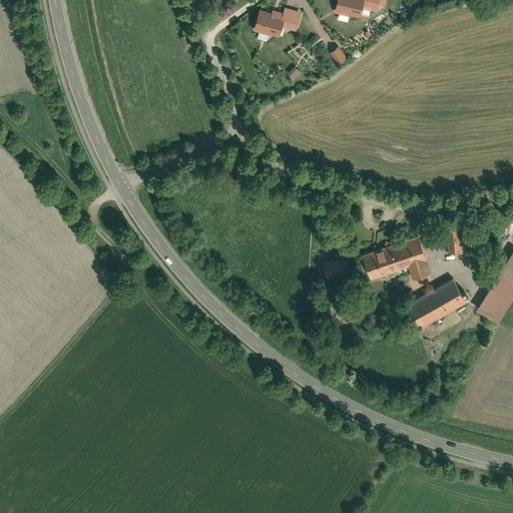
[(337,0),(335,10),(358,15),(360,5),(378,9),(379,0),(337,0)]
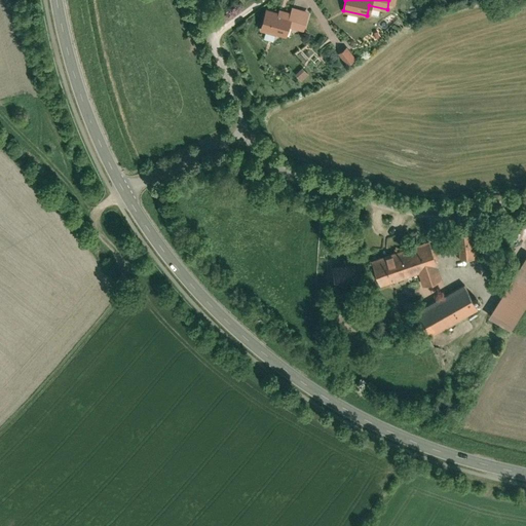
[(265,8),(259,30),(286,37),(289,27),(304,31),(309,10),(290,5),(289,11),(277,8),(276,11),(265,8)]
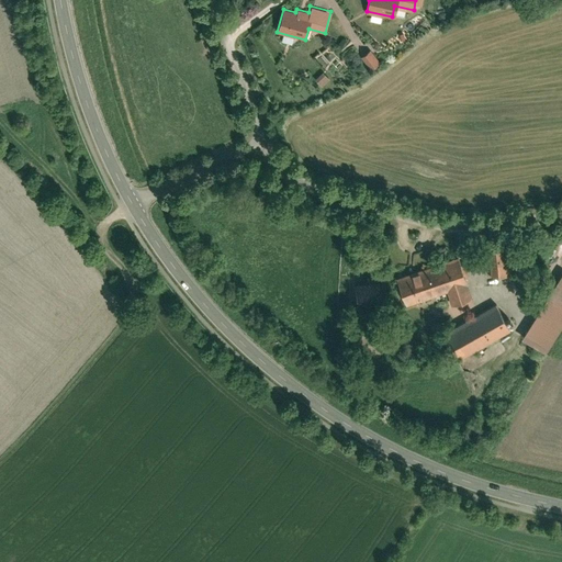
[(368,48),(358,55),(369,69),(379,62),(368,48)]
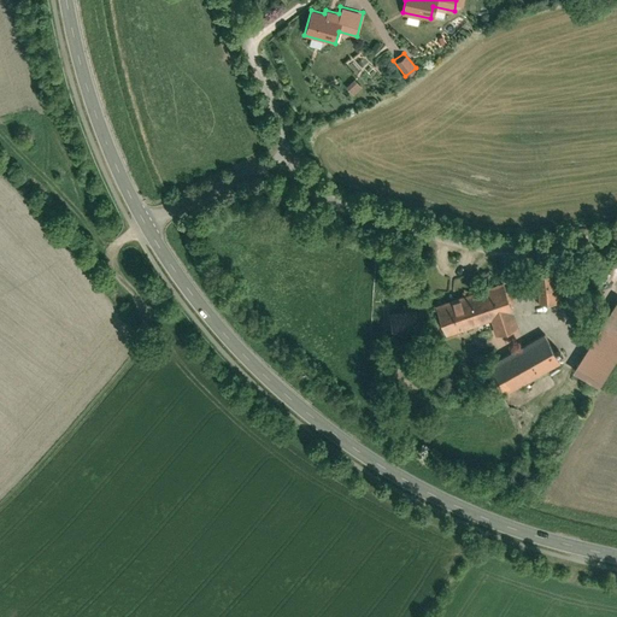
[(354,94),(363,86),(354,77),(345,86),(354,94)]
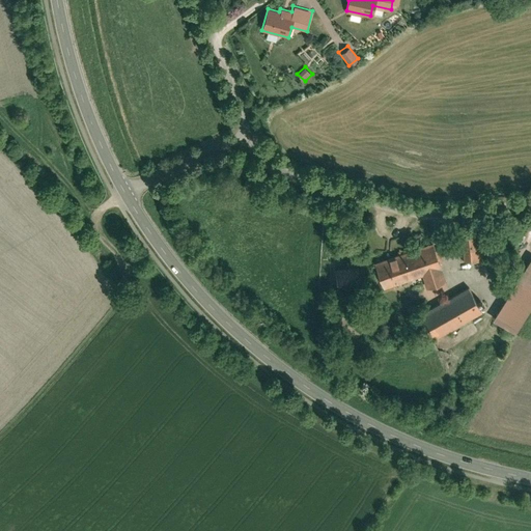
[(459,231),(462,261),(479,259),(477,229),(459,231)]
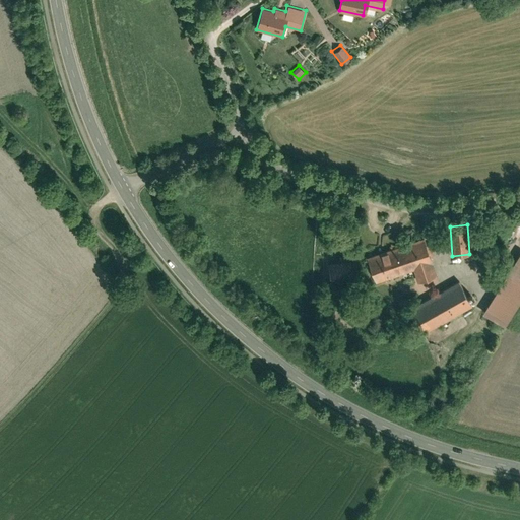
[(365,258),(373,283),(412,270),(416,282),(439,275),(426,238),(365,258)]
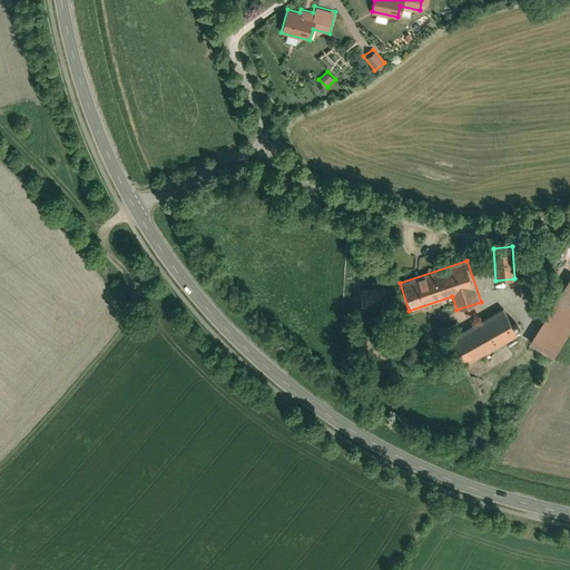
[(569,277),(529,343),(554,359),(569,333),(569,277)]
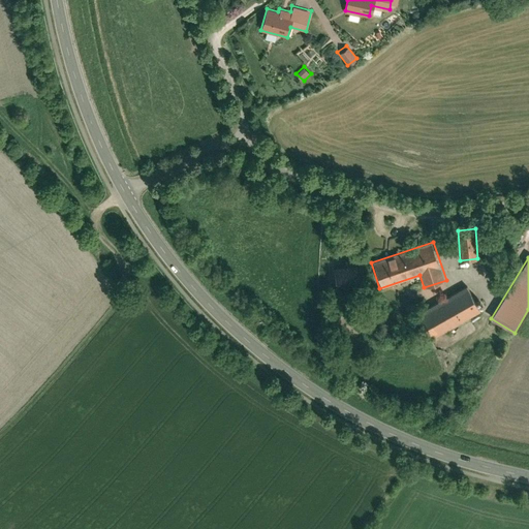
[(332,270),(335,287),(359,283),(355,265),(332,270)]
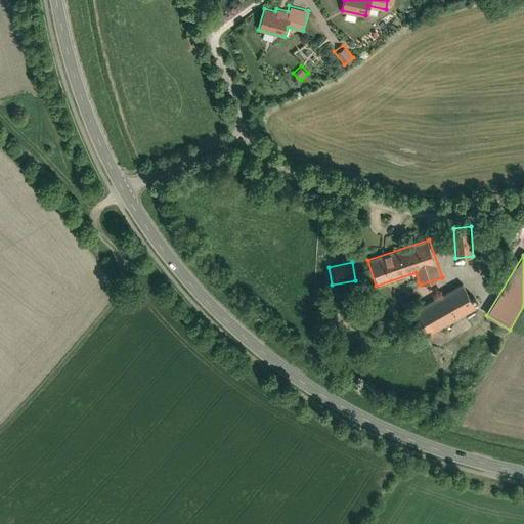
[(411,312),(424,335),(475,307),(463,284),(411,312)]
